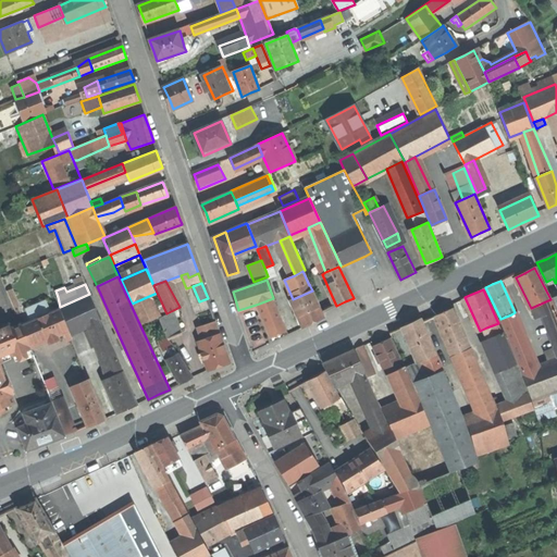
[(291,300),(304,326),(313,322),(324,317),(312,291),(293,299),(291,300)]
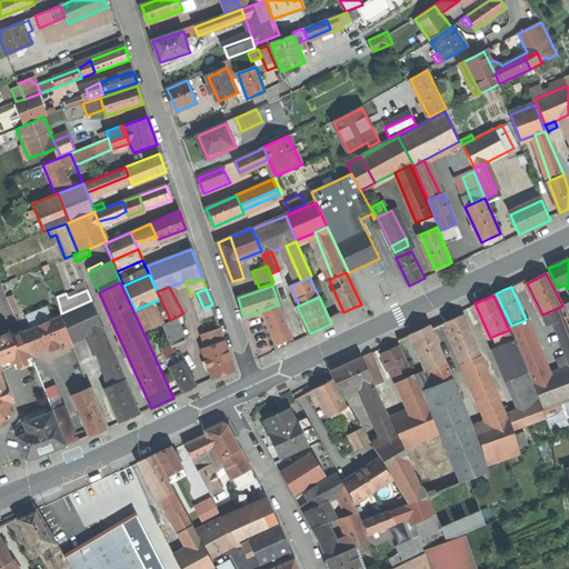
[(60,313),(61,316),(69,335),(71,339),(95,328),(102,325),(91,300),(61,313),(60,313)]
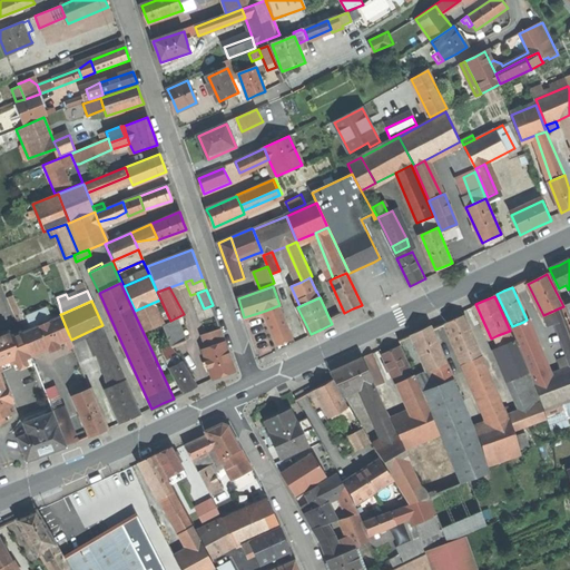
[(135,311),(143,330),(161,322),(153,303),(135,311)]
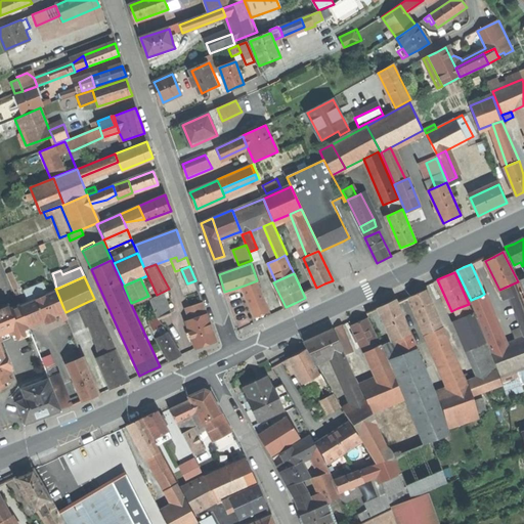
[(244,286),(248,296),(260,291),(257,280),(244,286)]
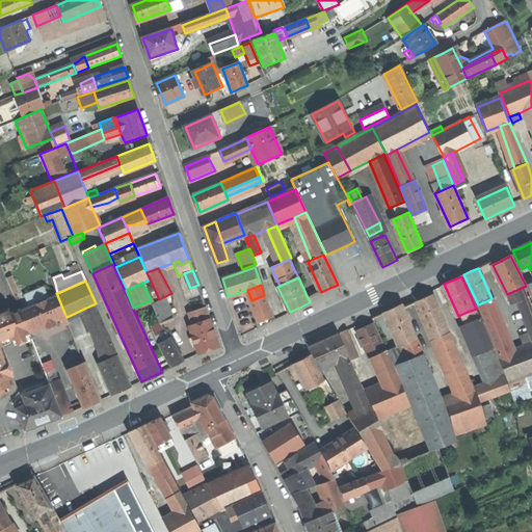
[(531,299),(527,285),(526,286),(516,290),(531,329),(531,299)]
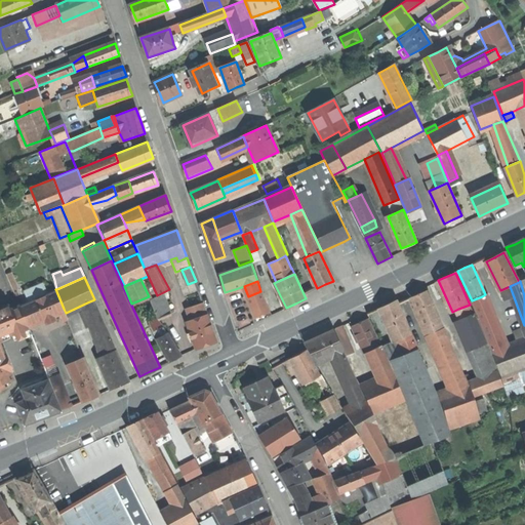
[(37,285),(27,290),(30,297),(40,291),(37,285)]
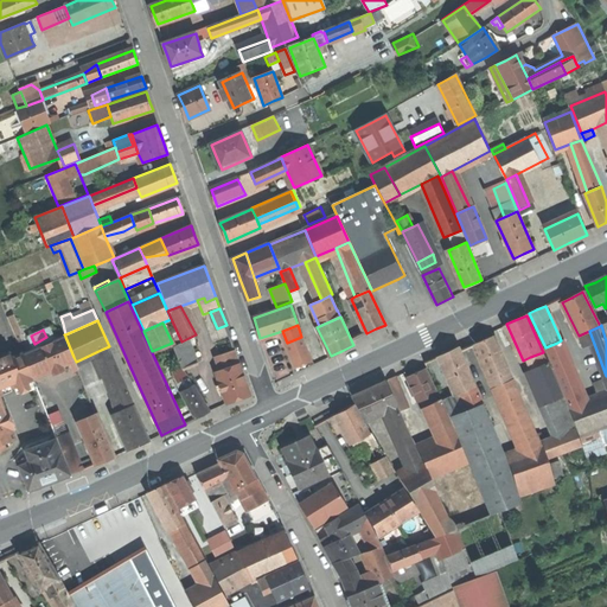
[(279,357),(272,334),(260,338),(268,360),(279,357)]
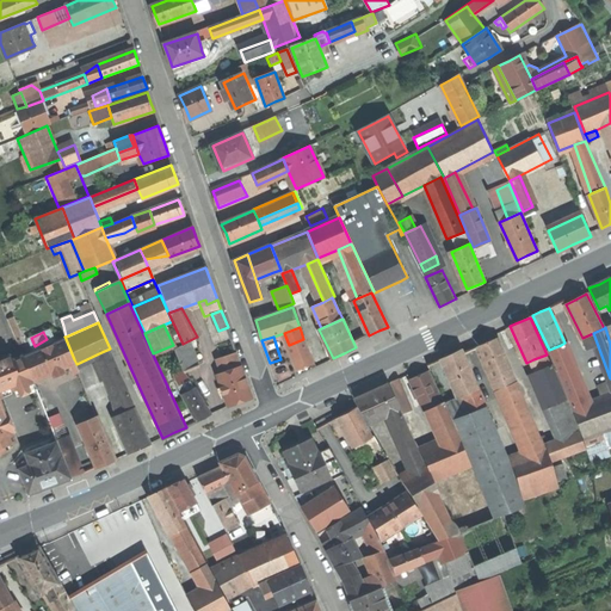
[(498,389),(501,388),(516,382),(497,338),(487,343),(477,346),(493,381),(498,389)]
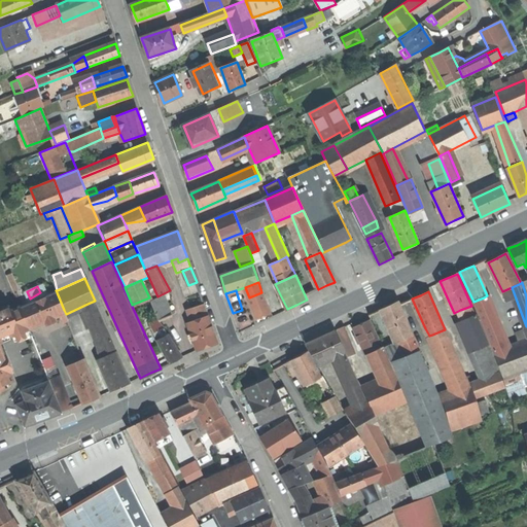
[(57,292),(21,308),(28,325),(44,318),(55,314),(64,310),(57,292)]
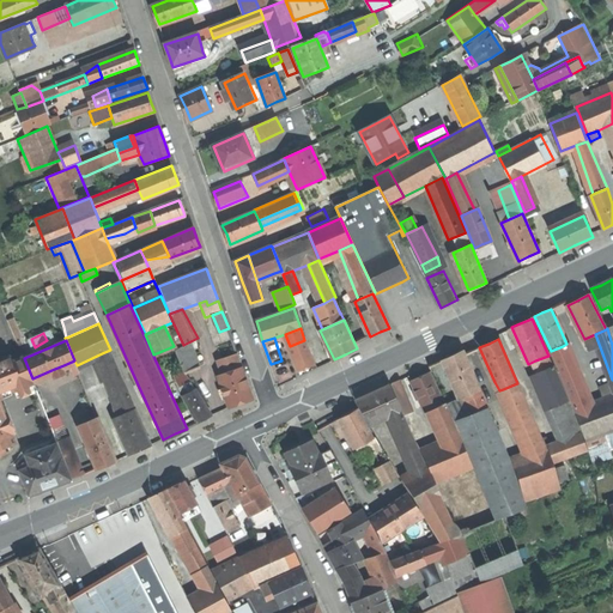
[(289,347),(298,371),(315,364),(304,340),(290,346),(289,347)]
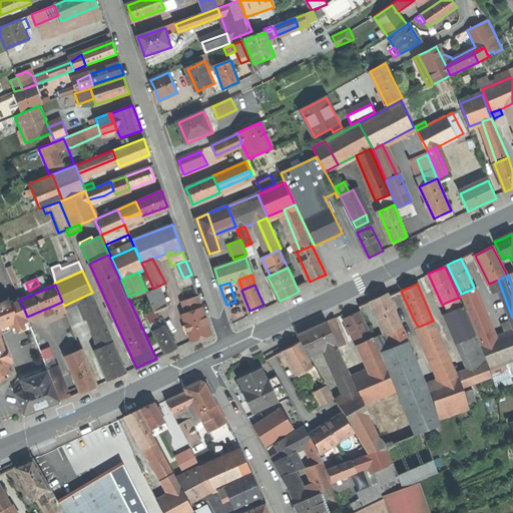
[(167,307),(159,286),(153,289),(144,294),(154,312),(167,307)]
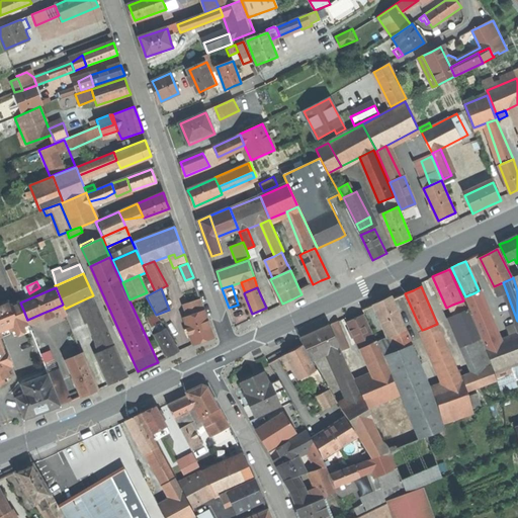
[(465,296),(487,346),(497,342),(476,292),(465,296)]
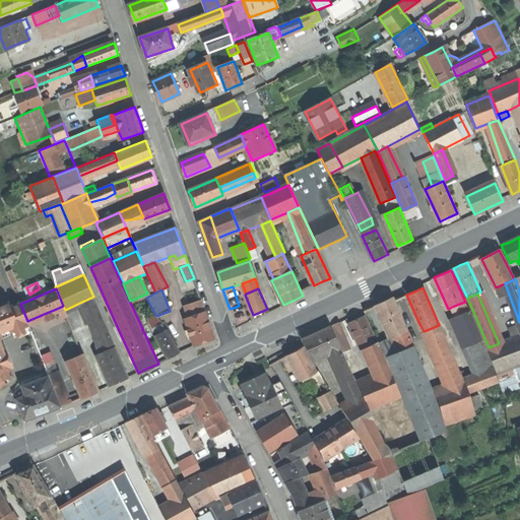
[(115,347),(93,297),(86,300),(90,320),(104,351),(115,347)]
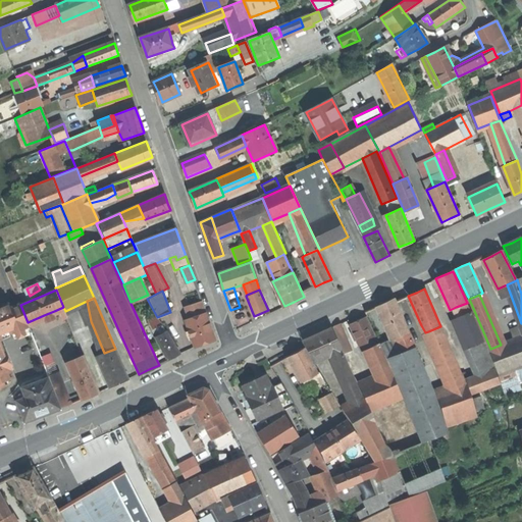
[(386,302),(378,306),(394,340),(399,337),(409,332),(395,299),(386,302)]
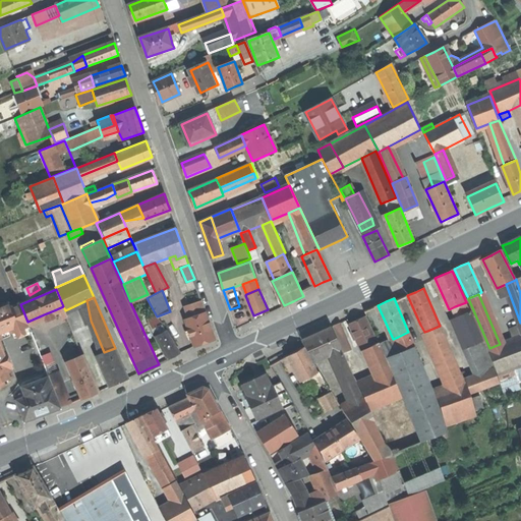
[(188,305),(192,317),(206,312),(201,301),(188,305)]
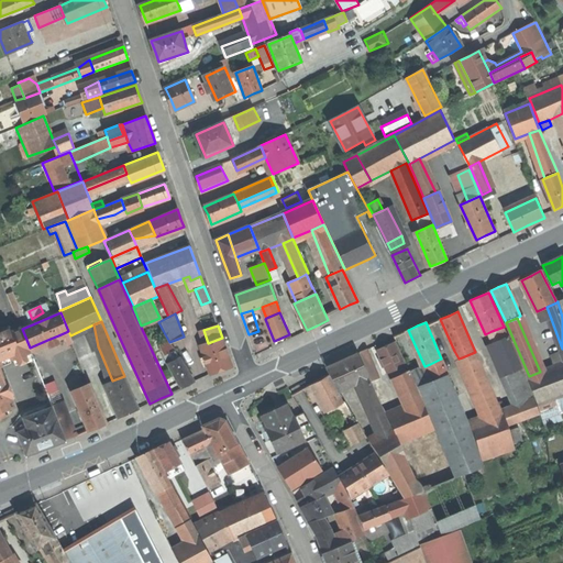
[(507,334),(504,327),(492,331),(496,340),(507,334)]
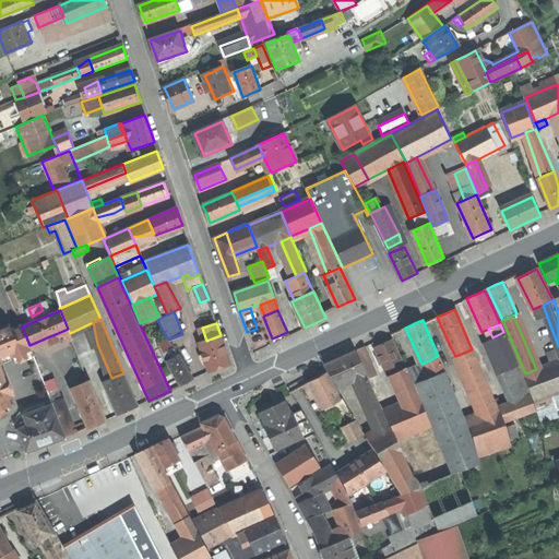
[(7,326),(0,329),(0,337),(0,339),(3,340),(11,359),(32,351),(30,345),(22,326),(22,325),(8,331),(7,326)]
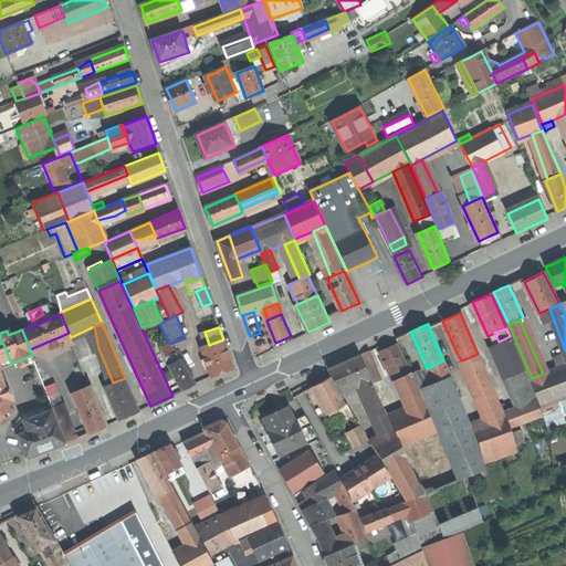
[(292,335),(291,336),(275,343),(278,347),(284,344),(293,339),(292,335)]
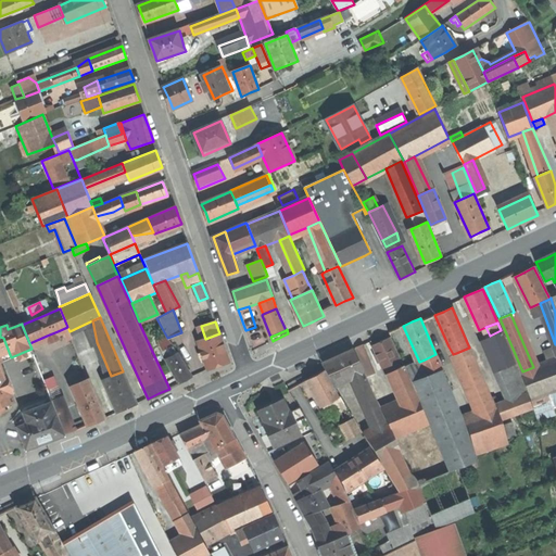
[(523,380),(501,330),(490,336),(485,337),(508,387),(523,380)]
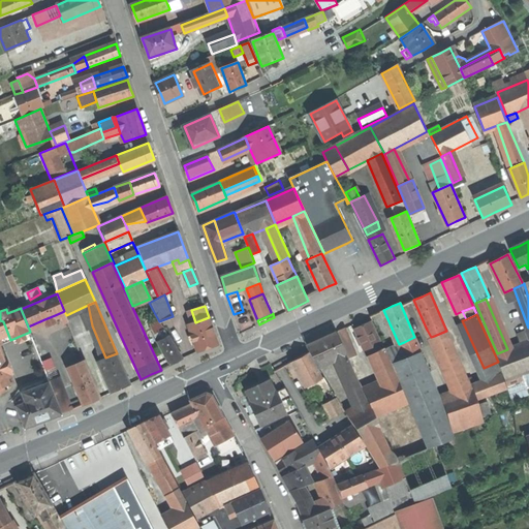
[(58,321),(55,315),(44,319),(48,327),(58,321)]
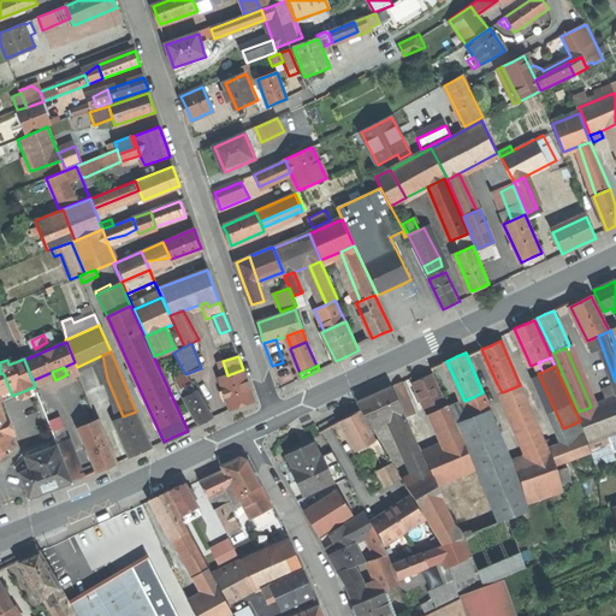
[(219,378),(230,409),(241,406),(254,401),(243,369),(227,375),(219,378)]
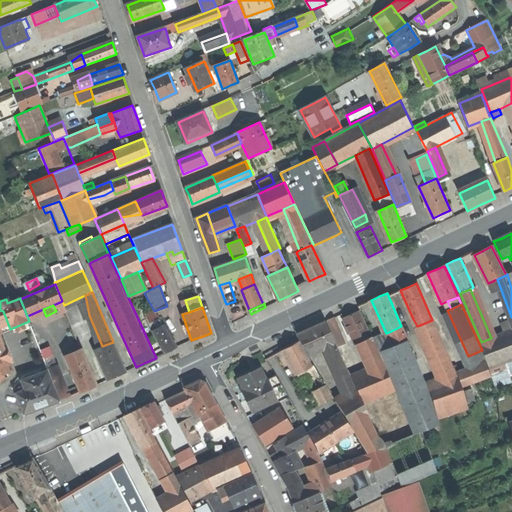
[(0,309),(0,332),(10,329),(3,311),(0,310),(0,309)]
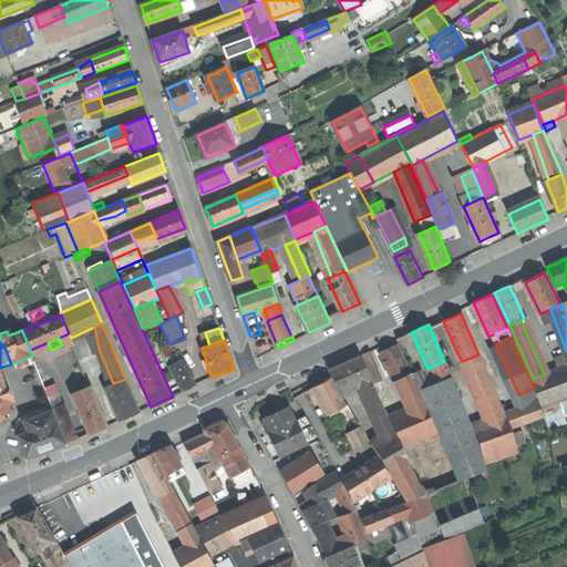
[(387,349),(380,352),(393,381),(401,378),(411,373),(398,343),(387,349)]
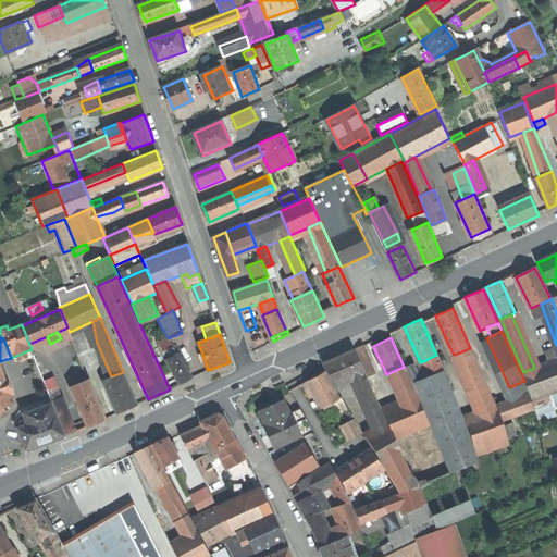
[(357,348),(368,372),(373,370),(362,346),(357,348)]
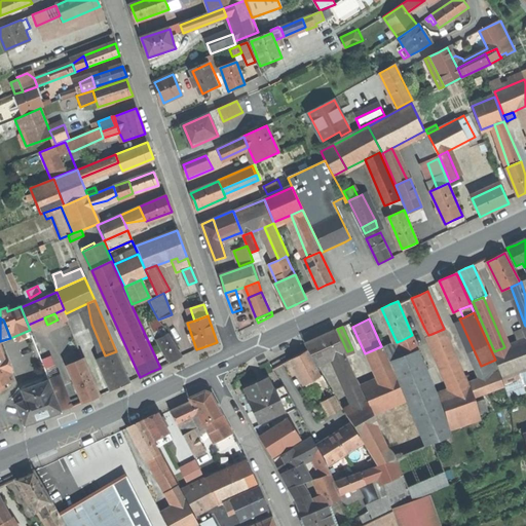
[(431,334),(456,390),(468,385),(445,329),(444,329),(431,334)]
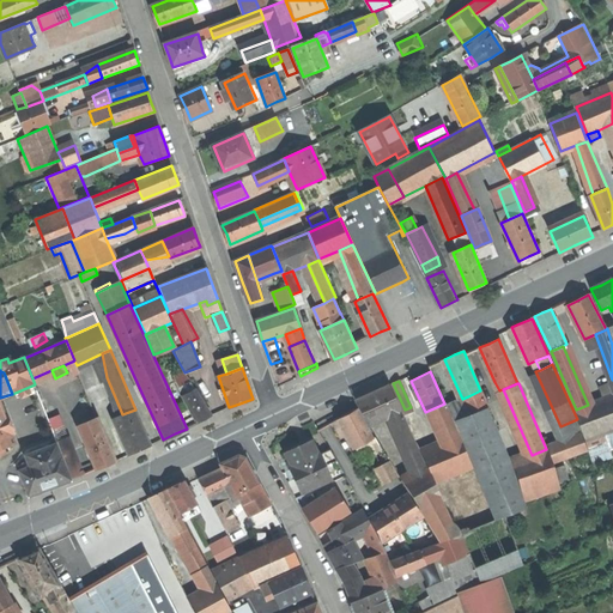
[(372,393),(356,401),(368,424),(388,414),(400,408),(401,407),(390,384),(372,393)]
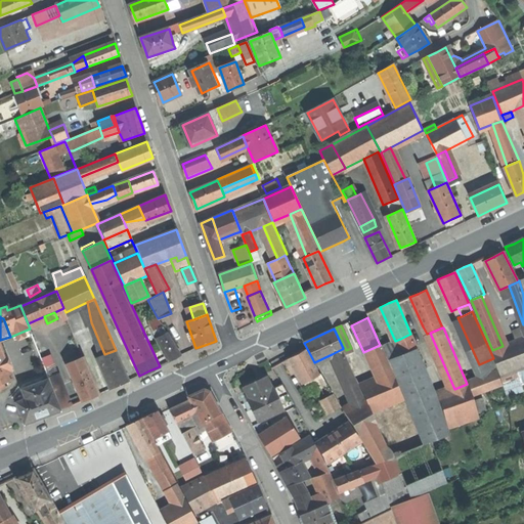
[(157,338),(169,361),(175,358),(180,355),(167,332),(157,338)]
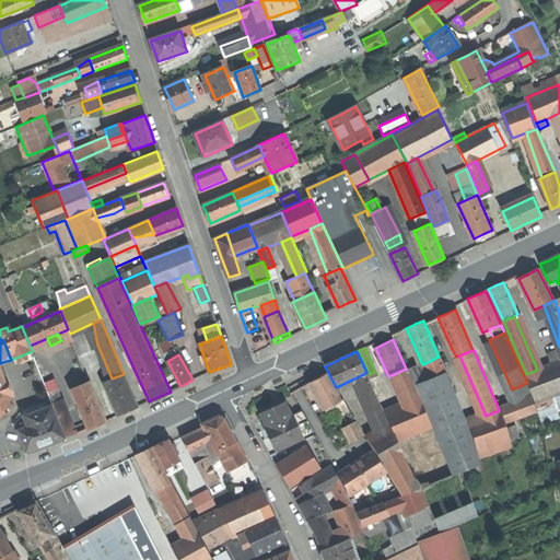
[(443,366),(439,357),(428,362),(432,372),(443,366)]
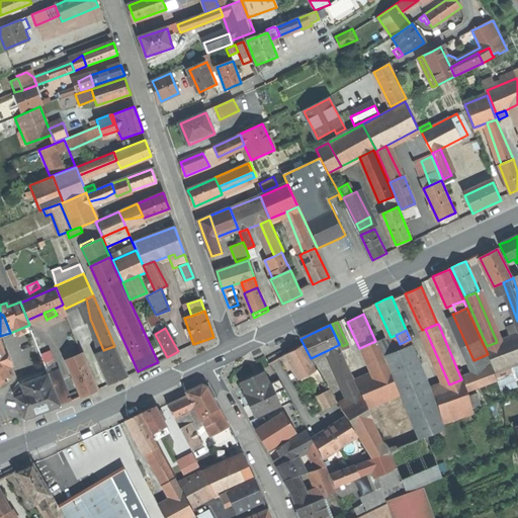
[(517,363),(517,333),(497,342),(487,346),(496,372),(517,363)]
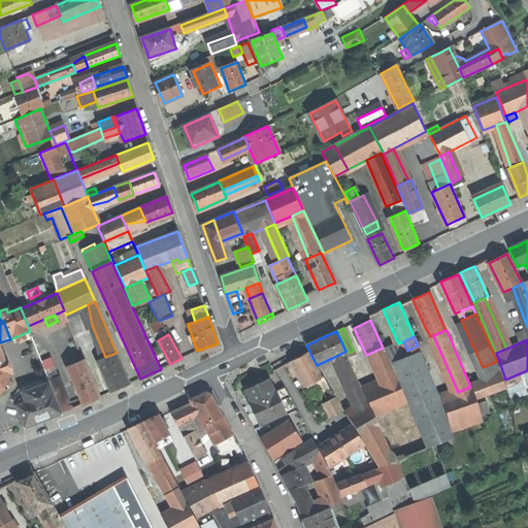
[(13,383),(0,347),(0,392),(1,393),(9,389),(7,385),(13,383)]
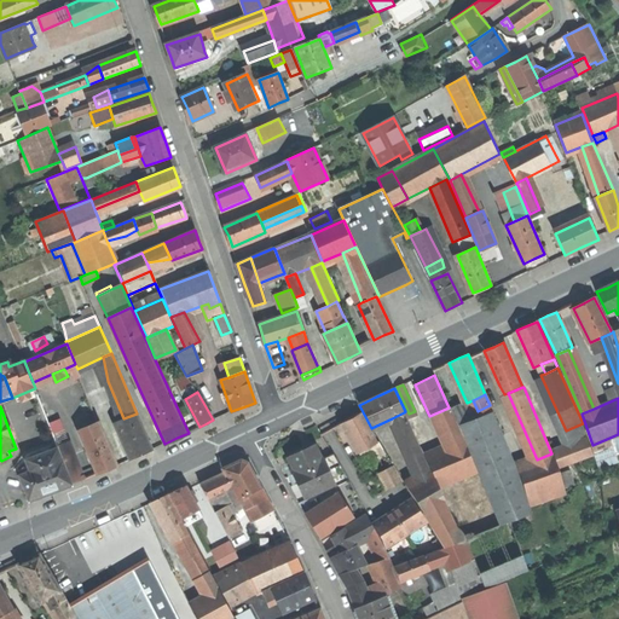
[(450,406),(449,408),(438,412),(451,446),(464,440),(450,406)]
